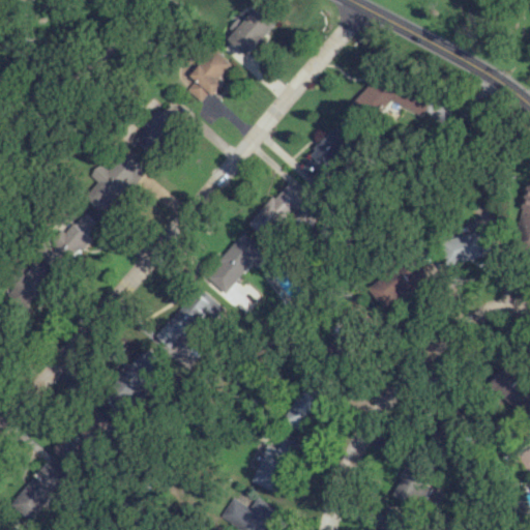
[(277,23),(258,4),(241,23),(236,19),(228,28),(233,32),(228,38),(246,56),(277,23)]
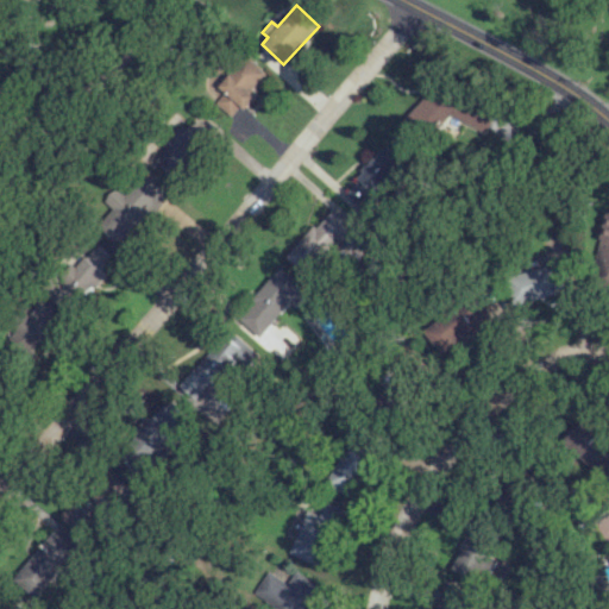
[(217,88),(221,90),(212,104),(230,117),(239,104),(245,108),(253,96),(249,93),(263,71),(240,55),(217,88)]
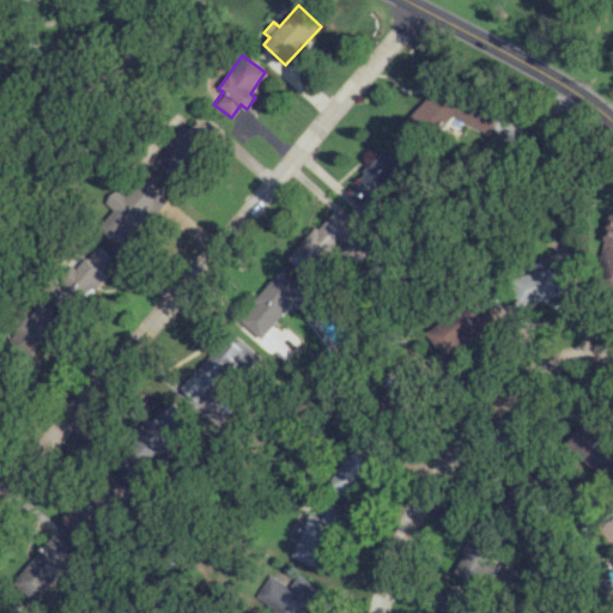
[(153,159),(174,180),(206,150),(186,128),(153,159)]
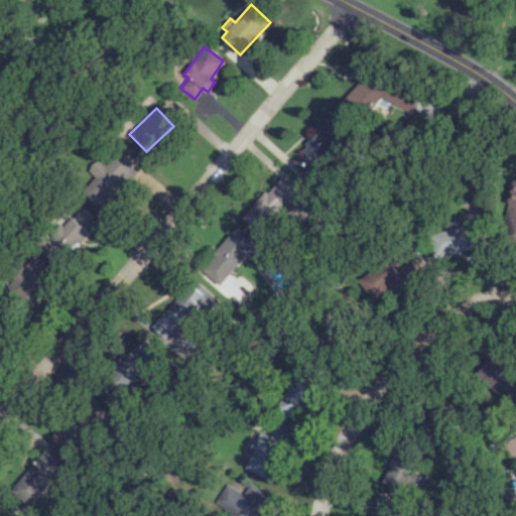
[(293,162),(309,175),(350,131),(335,117),(293,162)]
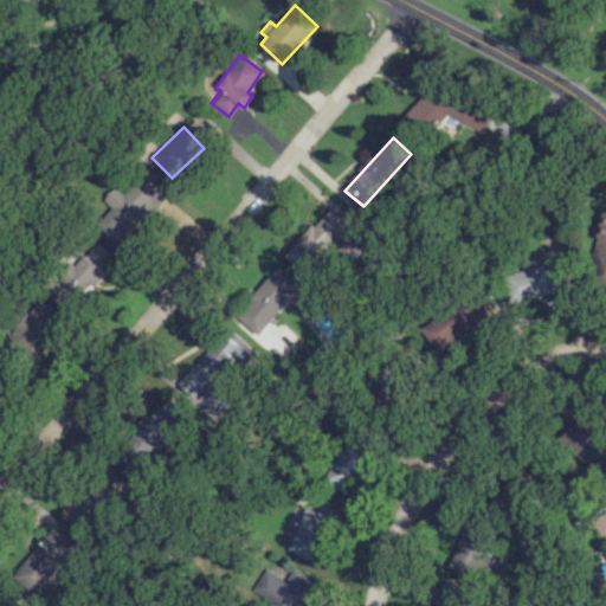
[(110,207),(96,221),(118,244),(166,195),(144,174),(123,195),(115,187),(102,200),(110,207)]
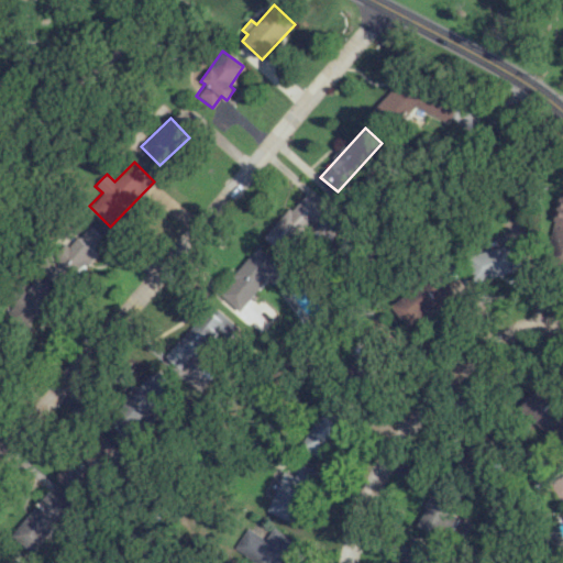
[(267,241),(288,255),(323,207),(302,191),(267,241)]
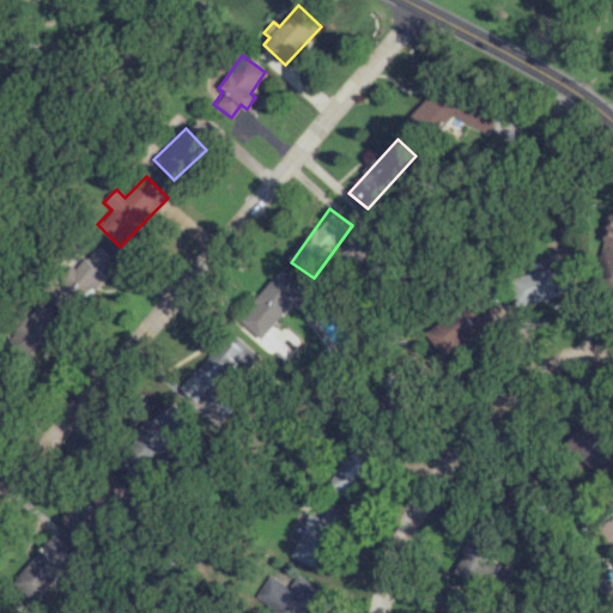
[(612,212),(611,212),(598,269),(612,273),(612,212)]
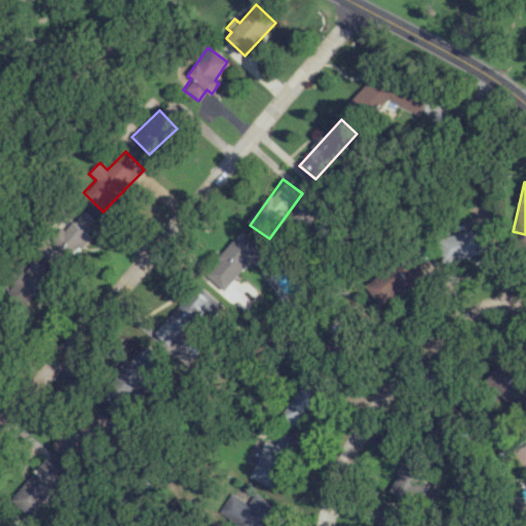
[(42,254),(60,270),(100,226),(82,210),(42,254)]
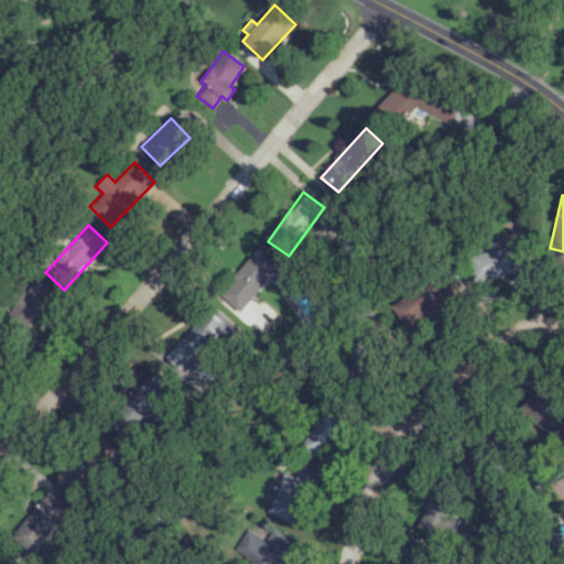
[(472,255),(478,282),(532,269),(525,241),(472,255)]
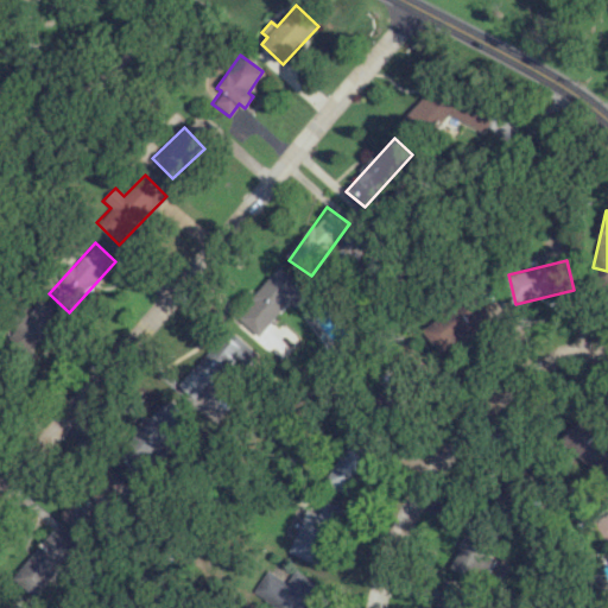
[(303,286),(280,267),(236,316),(259,336),(303,286)]
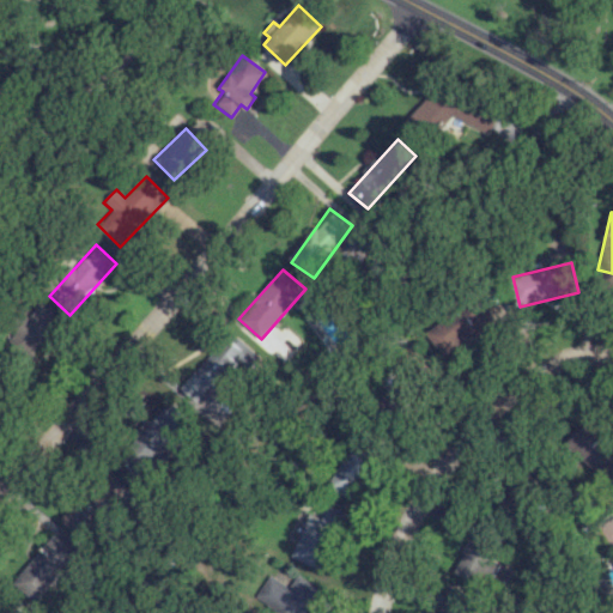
[(497,325),(481,301),(429,333),(444,357),(497,325)]
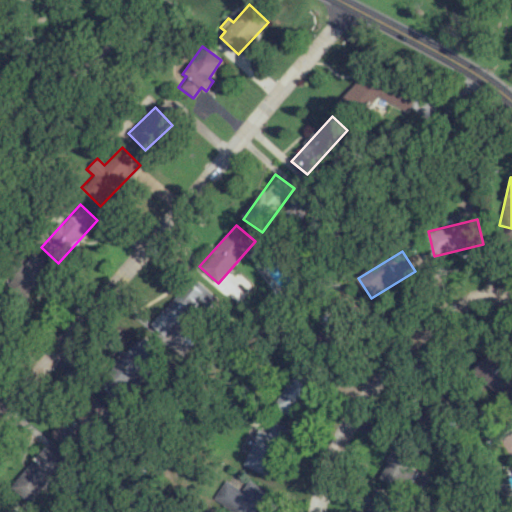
[(49,270),(33,256),(12,277),(29,292),(49,270)]
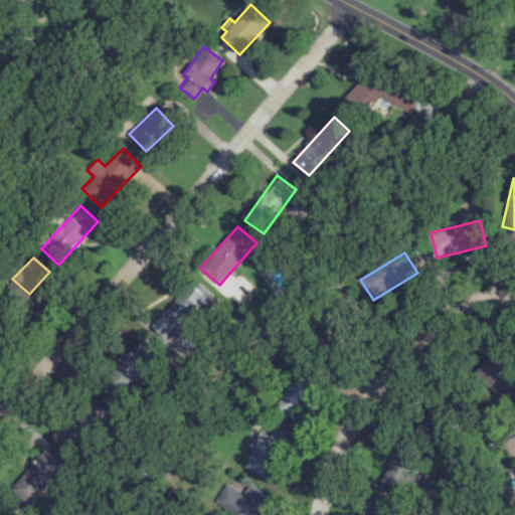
[(152,325),(167,340),(201,303),(209,311),(218,301),(195,280),(152,325)]
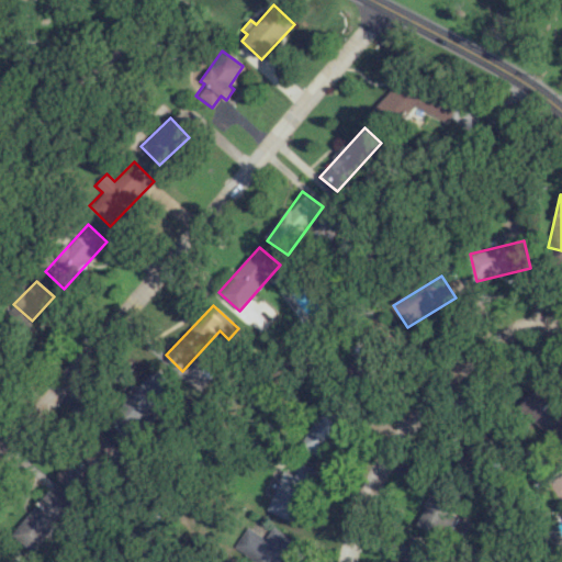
[(520,406),(559,436),(561,430),(561,407),(536,388),(520,406)]
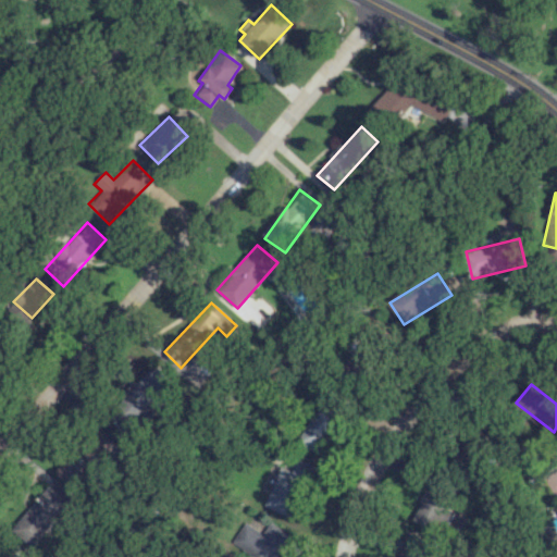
[(341,400),(320,395),(305,447),(325,453),(341,400)]
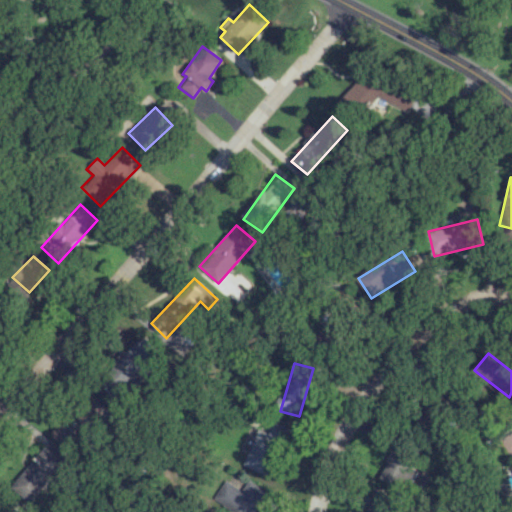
[(242,465),(270,477),(289,428),(273,422),(268,434),(256,429),(242,465)]
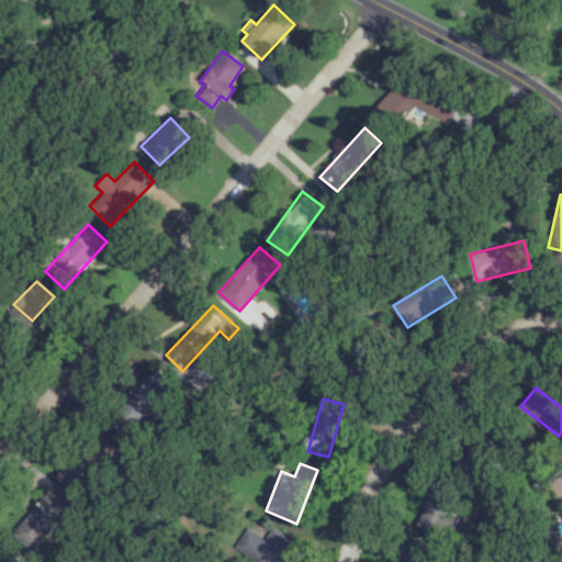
[(15,534),(36,551),(59,524),(65,527),(78,513),(52,490),(15,534)]
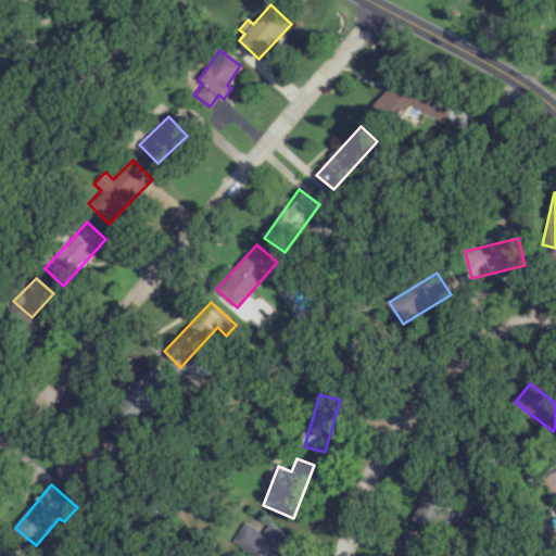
[(275,555),(289,534),(269,521),(262,533),(243,521),(230,540),(254,555),(275,555)]
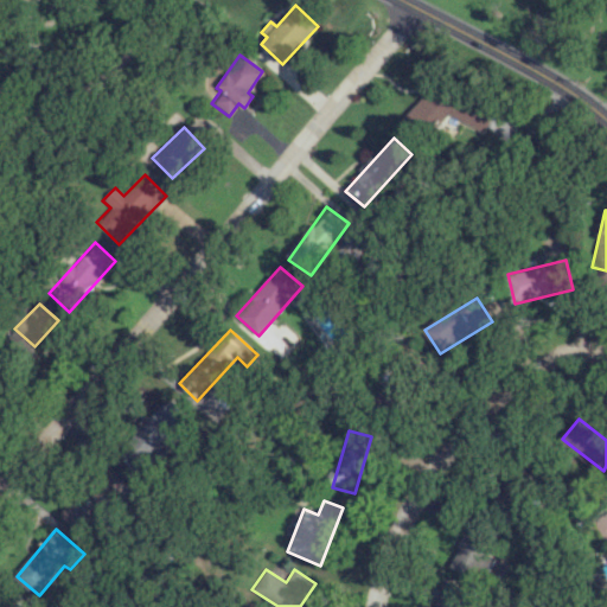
[(435,606),(460,606),(464,589),(439,586),(435,606)]
